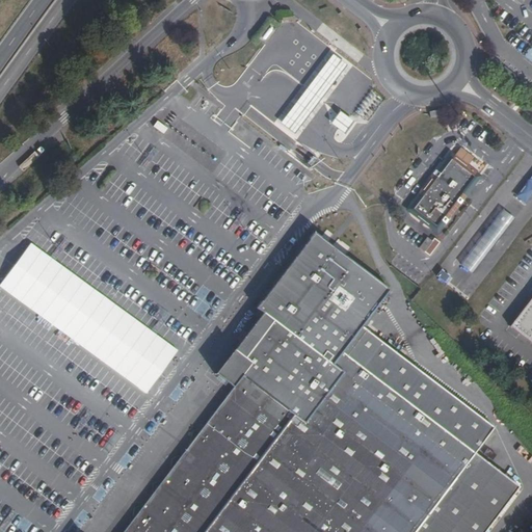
[(315,79),(310,85),(302,94),(296,102),(290,110),(285,117),(281,123),(295,134),(299,129),(306,121),(312,112),(317,105),(324,96),(329,89),(335,83),(339,78),(343,73),(347,68),(348,65),(334,54),(331,56),(327,61),(324,67),(319,73),(315,79)]
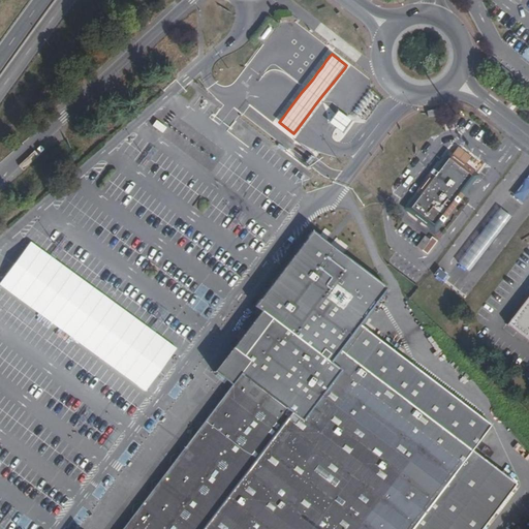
[(337,110),(329,121),(334,125),(343,132),(351,120),(342,113),(337,110)]
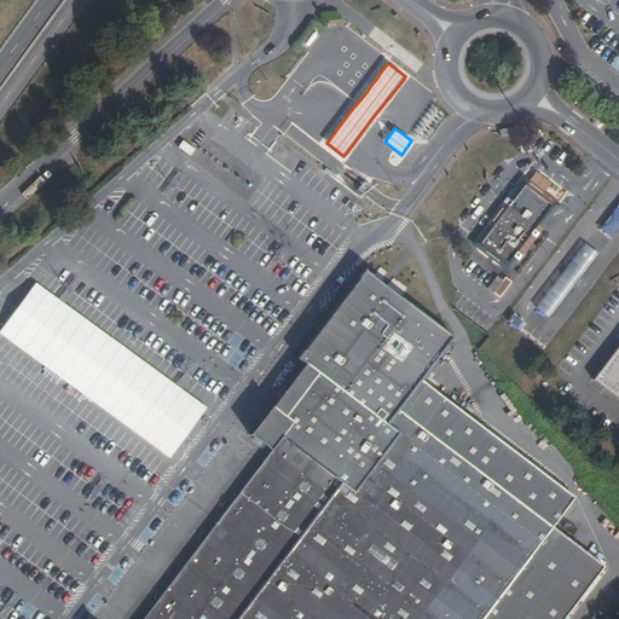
[(512,252),(514,254),(549,208),(524,189),(519,185),(512,195),(485,231),(486,232),(479,241),(505,260),(512,252)]
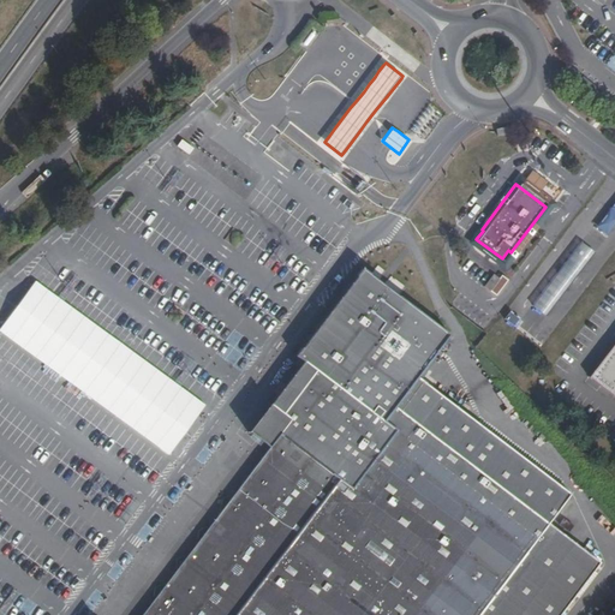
[(614,204),(596,228),(608,237),(614,227),(614,204)]
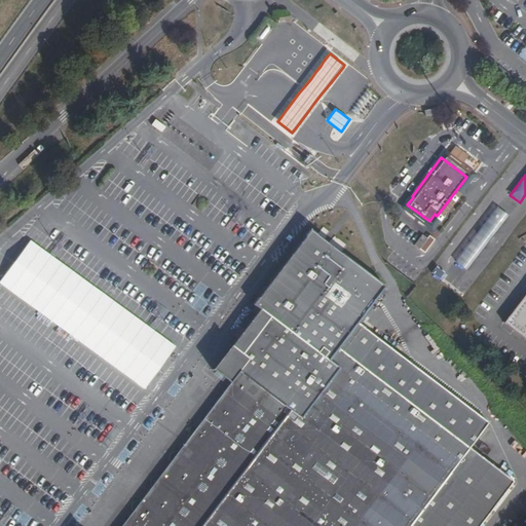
[(509,216),(497,207),(455,261),(467,269),(509,216)]
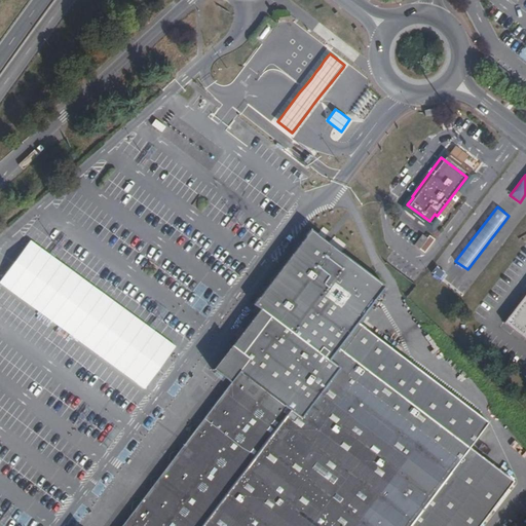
[(478,525),(515,480),(471,447),(491,420),(361,322),(385,287),(312,230),(256,304),(261,309),(214,369),(232,383),(123,525),(478,525)]
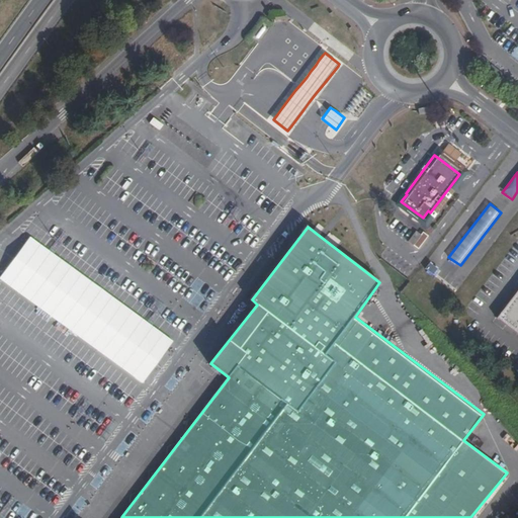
[(410,239),(420,247),(430,234),(425,229),(423,232),(418,228),(410,239)]
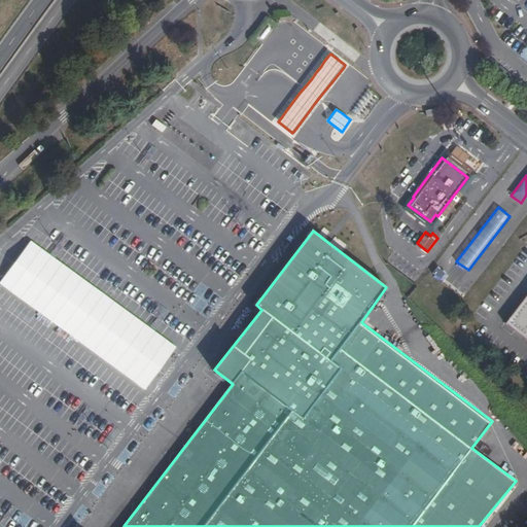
[(431,267),(443,276),(447,271),(435,261),(431,267)]
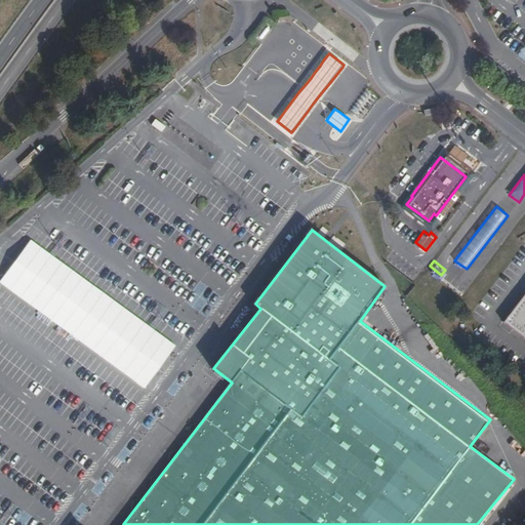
[(524,338),(524,298),(506,325),(524,338)]
